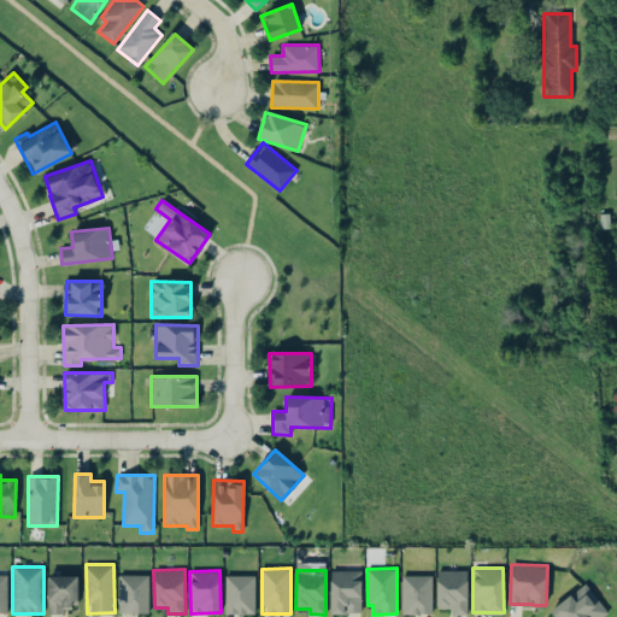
[(362,570),(330,570),(331,612),(362,612),(362,570)]
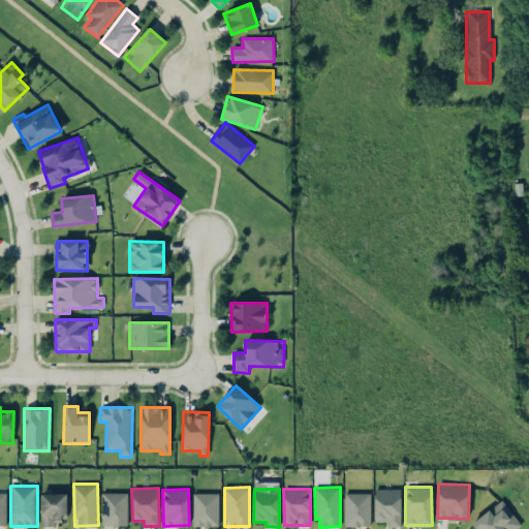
[(401,489),(375,489),(375,521),(387,522),(386,526),(401,527),(401,489)]
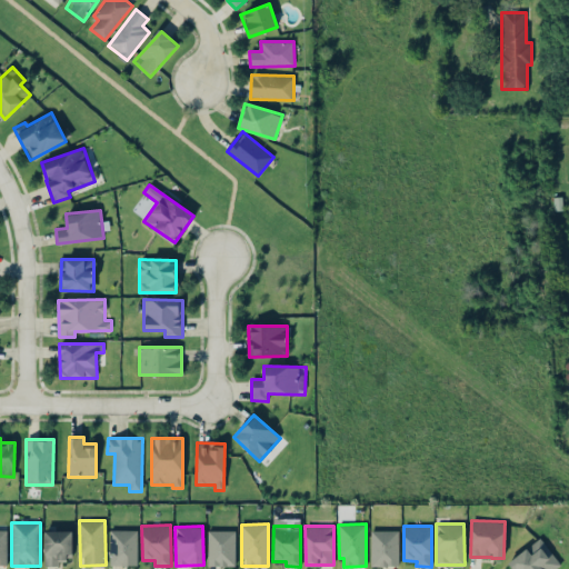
[(109,565),(137,565),(138,530),(110,529),(109,565)]
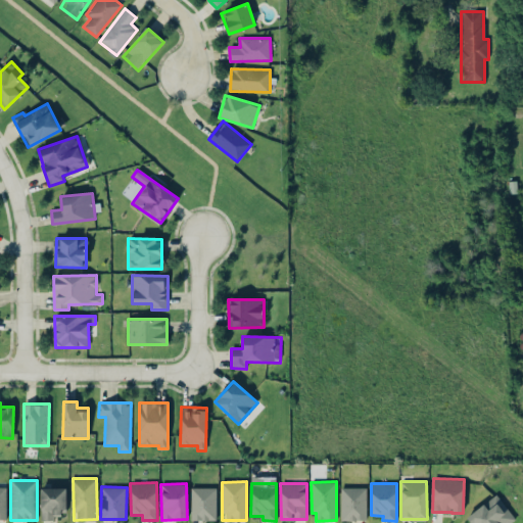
[(41,519),(60,519),(60,510),(65,510),(65,488),(41,487),(41,519)]
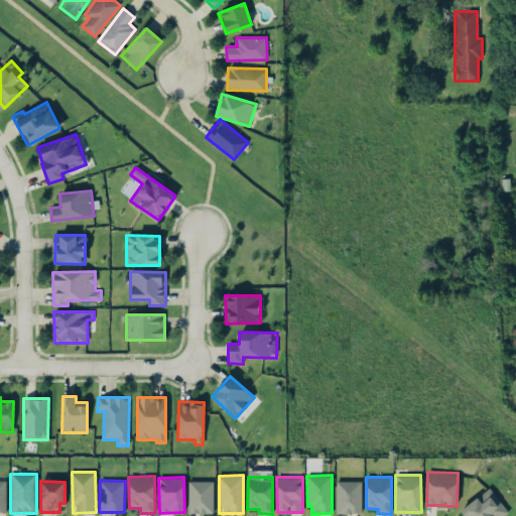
[(213,481),(189,481),(189,513),(214,513),(213,481)]
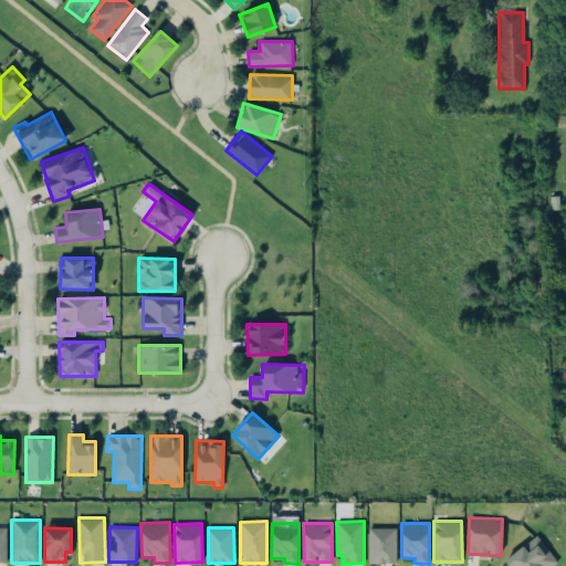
[(396,527),(368,527),(369,563),(397,563),(396,527)]
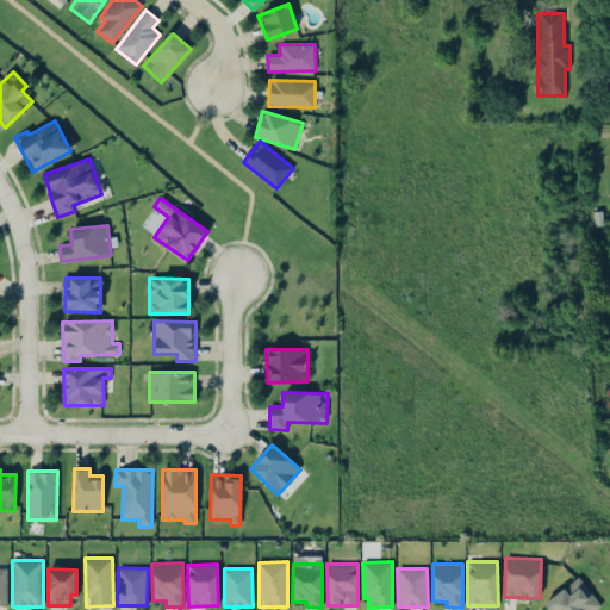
[(590,609),(599,604),(580,577),(545,602),(549,609),(590,609)]
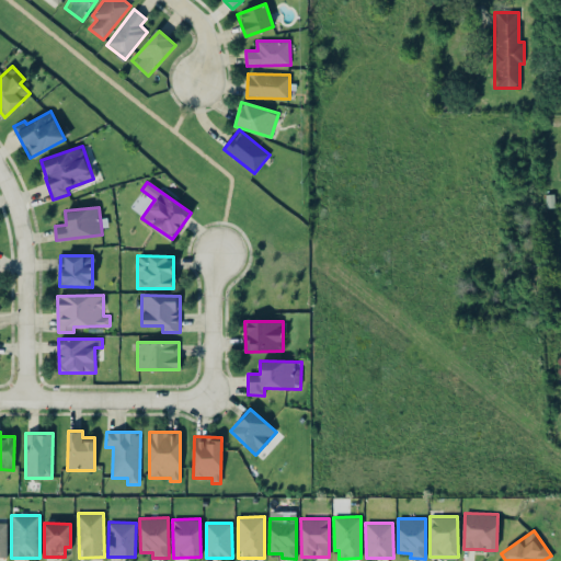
All buildings are outlined.
